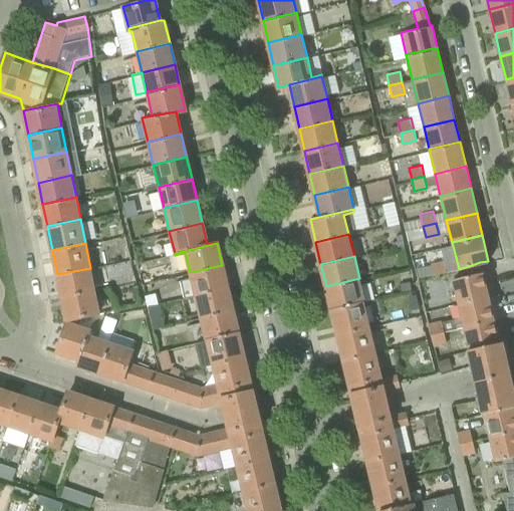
[(458,302),(488,295),(480,262),(469,266),(471,274),(452,278),(458,302)]
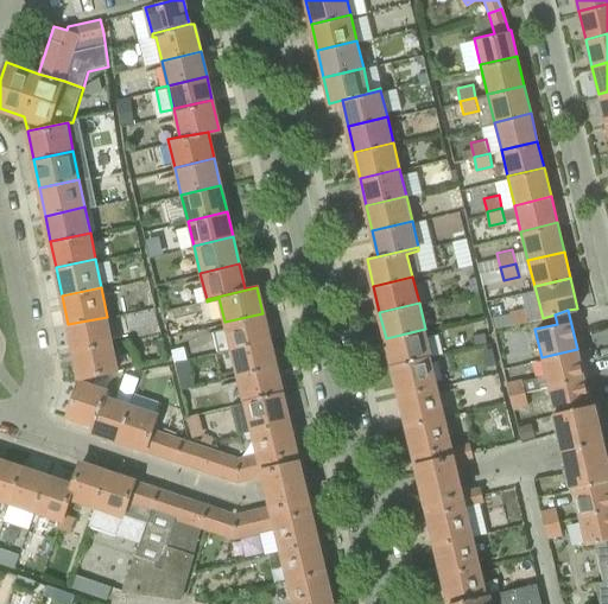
[(230,348),(270,338),(263,313),(225,322),(230,348)]
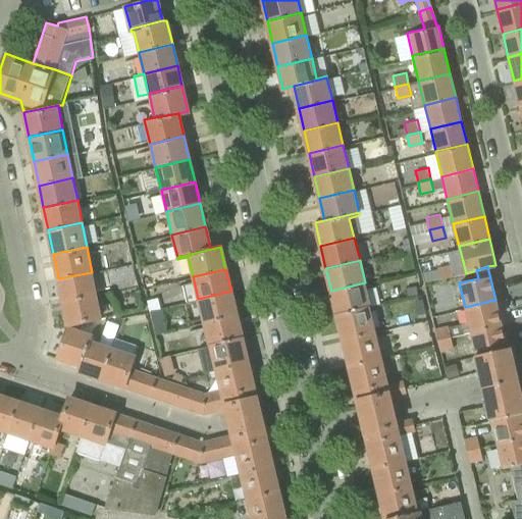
[(63,301),(97,294),(92,272),(58,278),(63,301)]
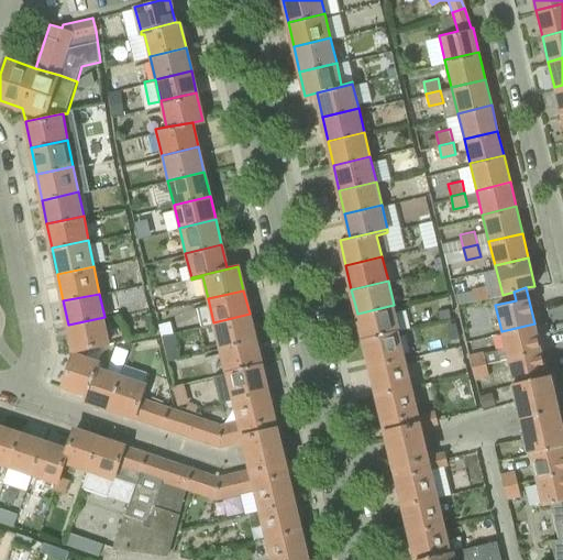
[(363,339),(399,331),(398,329),(399,329),(394,305),(357,314),(363,339)]
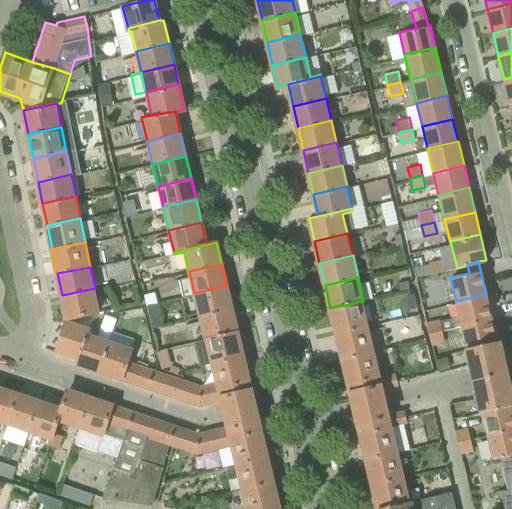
[(200,316),(232,308),(227,285),(194,293),(200,316)]
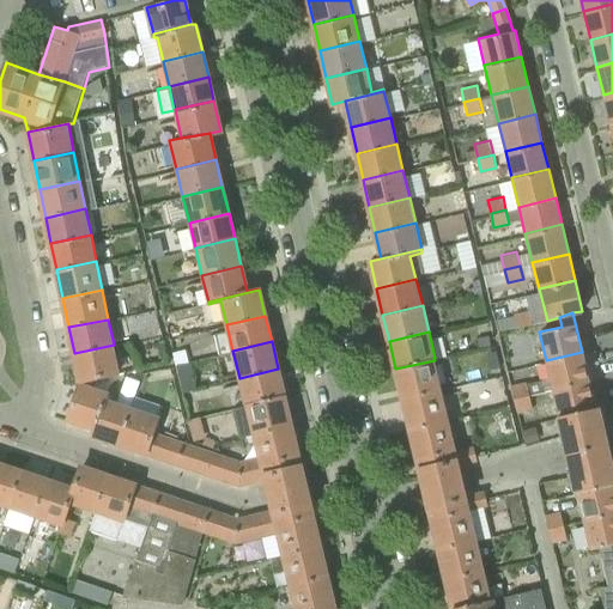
[(80,383),(84,382),(120,375),(114,345),(74,353),(80,383)]
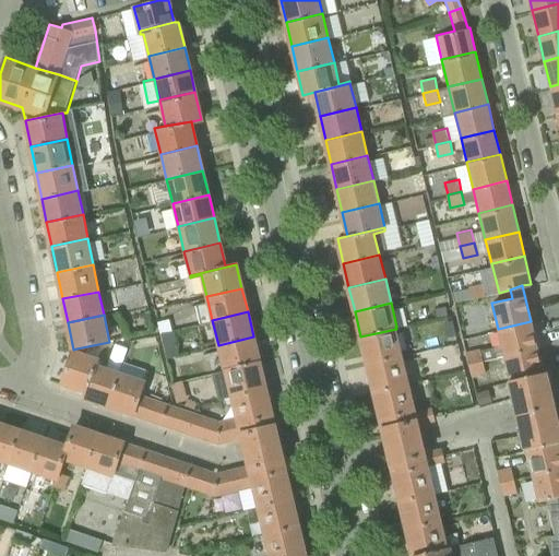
[(503,355),(537,347),(531,321),(498,329),(503,355)]
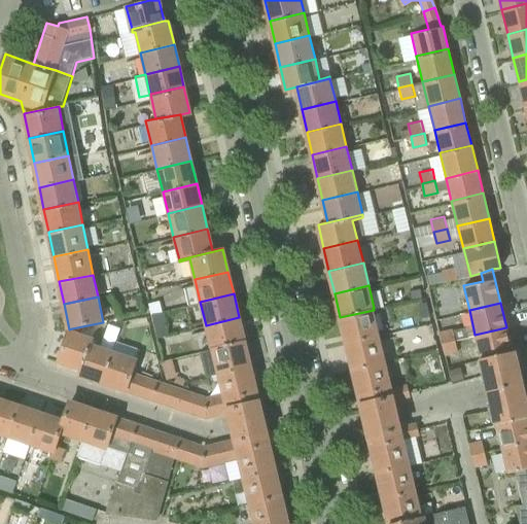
[(346,343),(379,335),(374,310),(340,317),(346,343)]
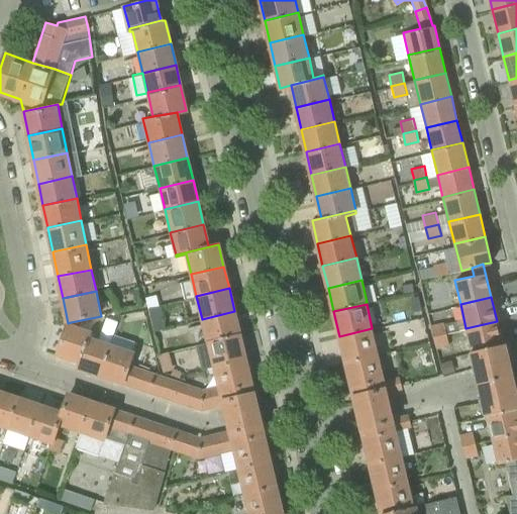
[(207,340),(239,333),(234,311),(202,319),(207,340)]
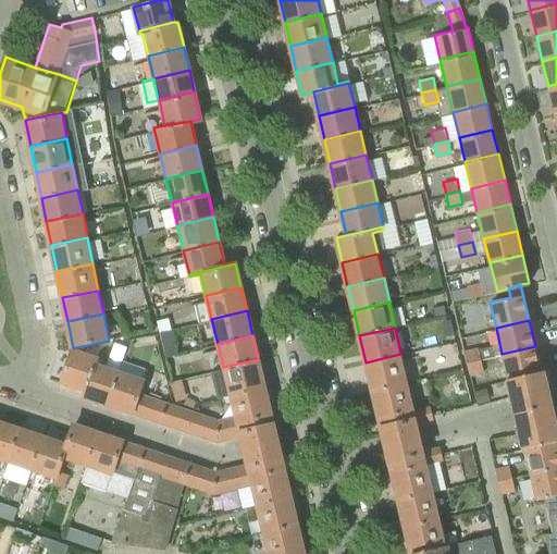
[(468,361),(481,358),(479,347),(479,346),(465,349),(468,361)]
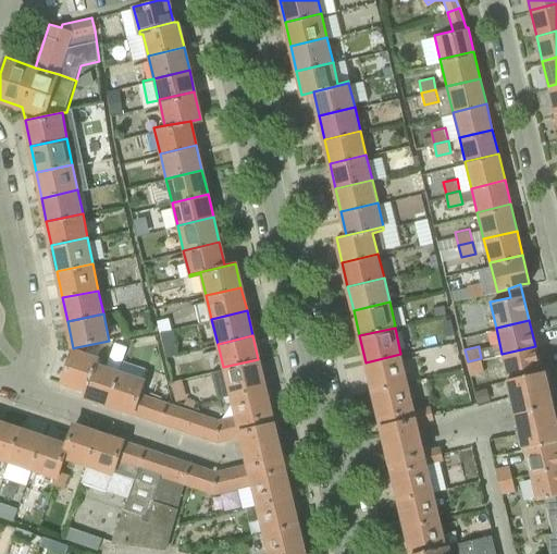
[(508,379),(541,371),(535,346),(502,354),(508,379)]
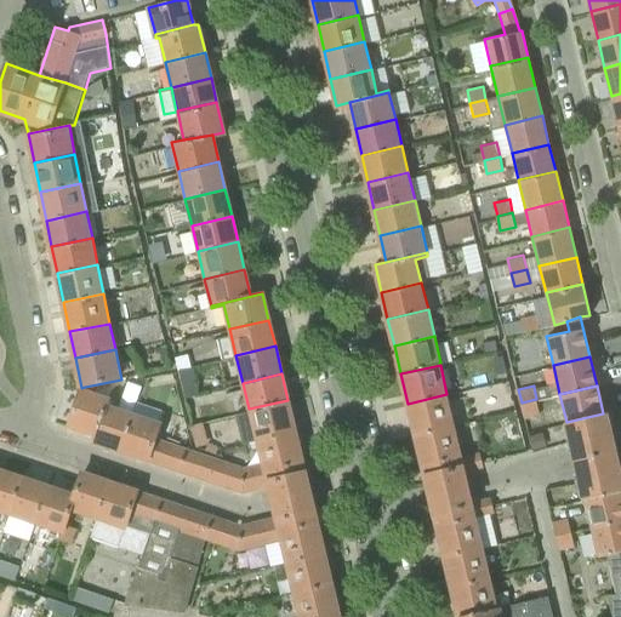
[(93,440),(97,440),(109,403),(112,396),(85,387),(81,388),(69,424),(96,433),(93,440)]
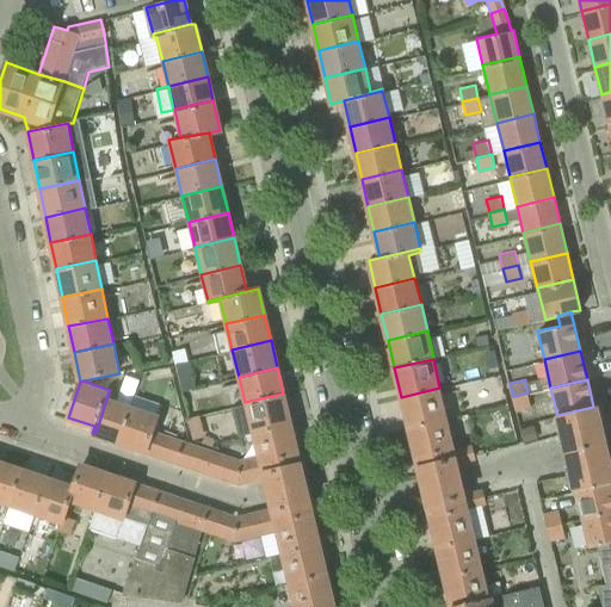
[(408,426),(446,417),(439,388),(401,397),(408,426)]
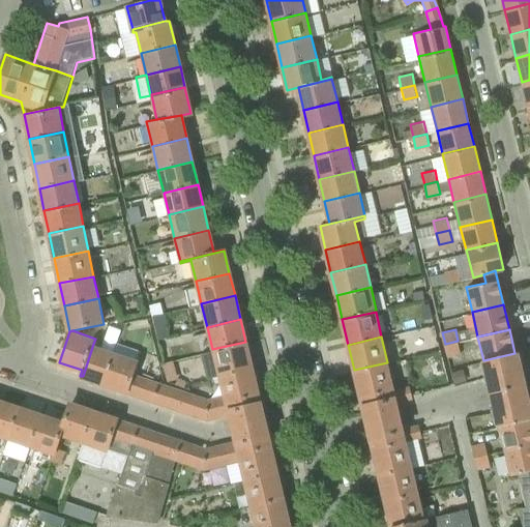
[(447,356),(461,353),(458,341),(445,344),(447,356)]
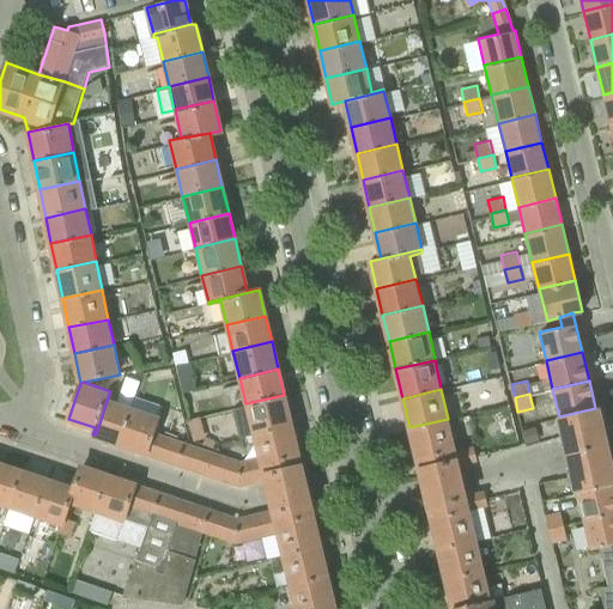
[(253,433),(291,424),(284,395),(246,403),(253,433)]
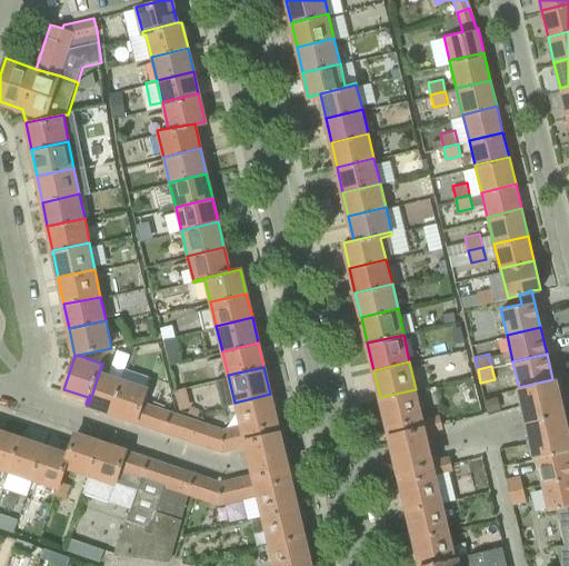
[(89,404),(110,411),(122,377),(100,369),(89,404)]
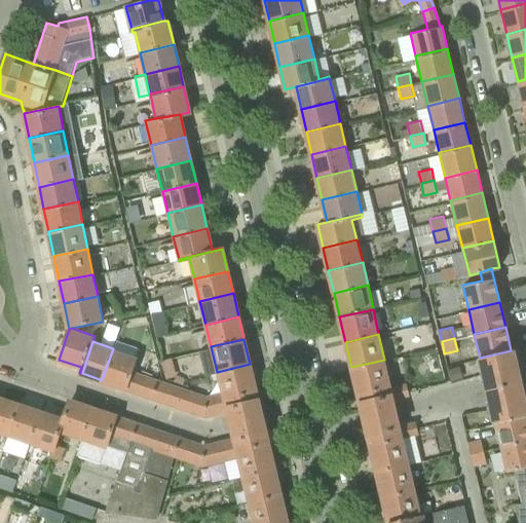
[(127,388),(134,370),(138,357),(113,348),(102,380),(127,388)]
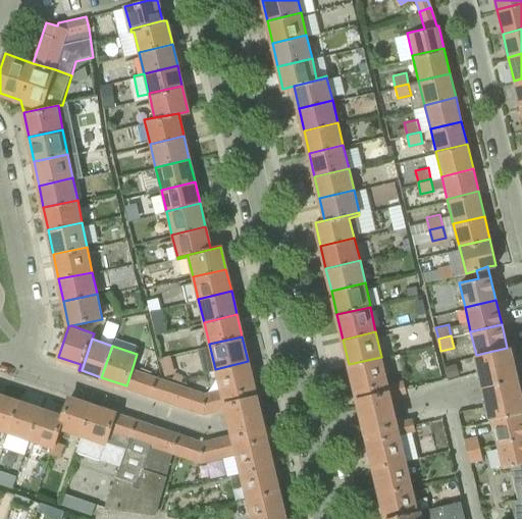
[(473,355),(477,372),(480,383),(481,387),(485,404),(489,420),(491,420),(521,413),(521,412),(521,411),(521,401),(521,396),(520,392),(517,379),(516,374),(514,364),(513,363),(510,347),(507,348),(476,355),(473,355)]
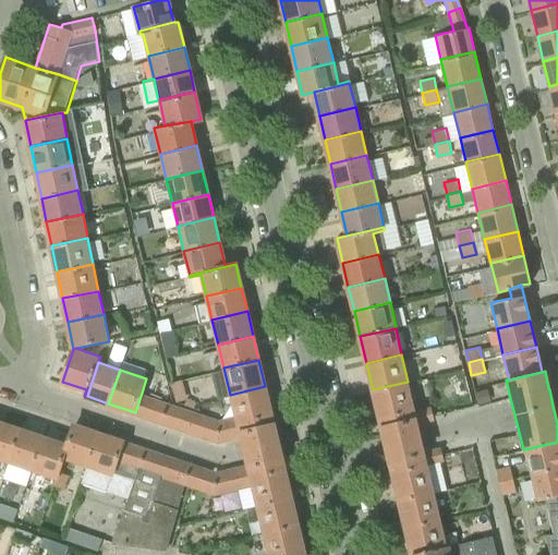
[(190,377),(178,378),(179,397),(191,396),(190,377)]
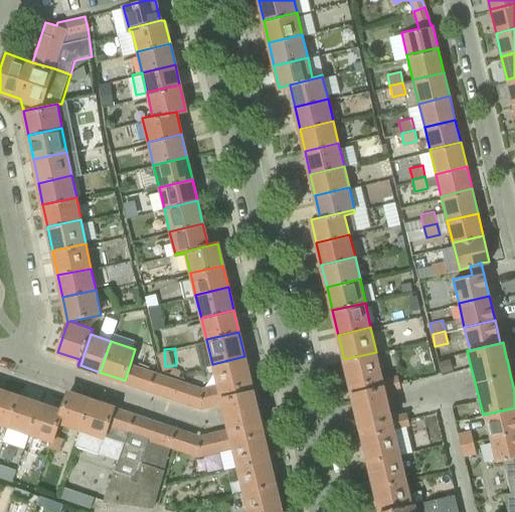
[(350,384),(382,377),(376,352),(344,359),(350,384)]
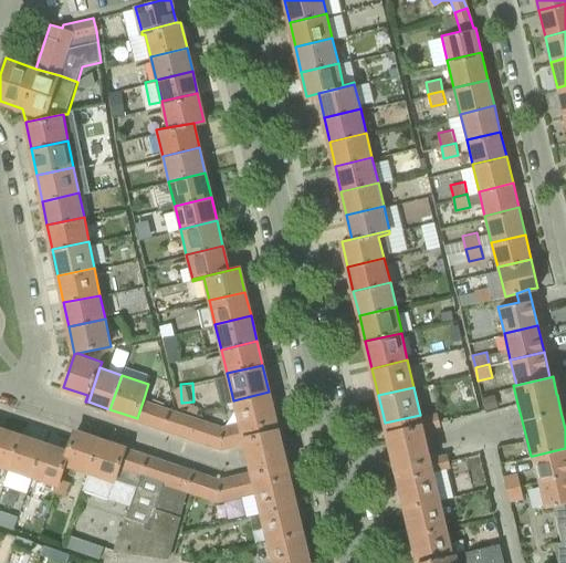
[(489,408),(506,403),(502,387),(485,393),(489,408)]
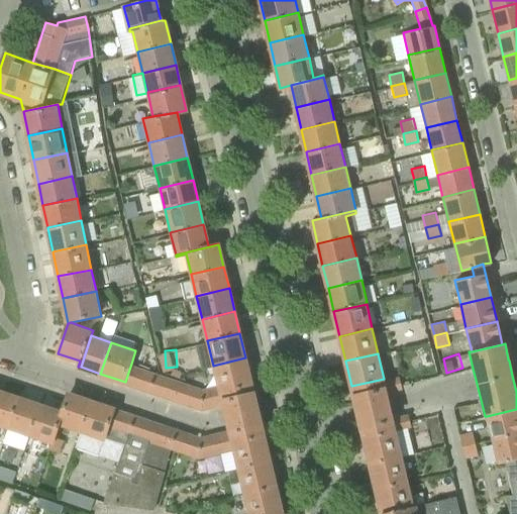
[(217,384),(250,377),(245,357),(213,366),(217,384)]
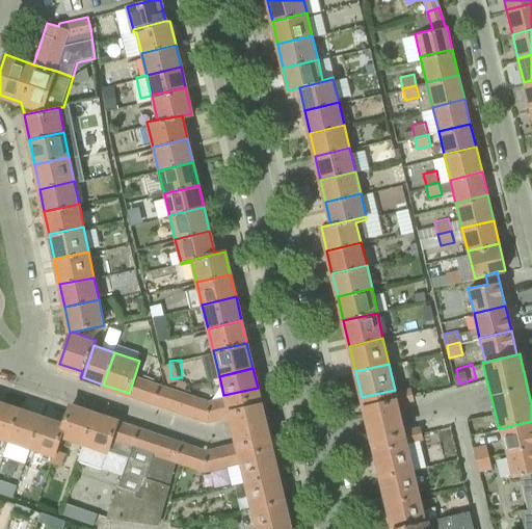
[(129,393),(159,403),(165,385),(135,374),(129,393)]
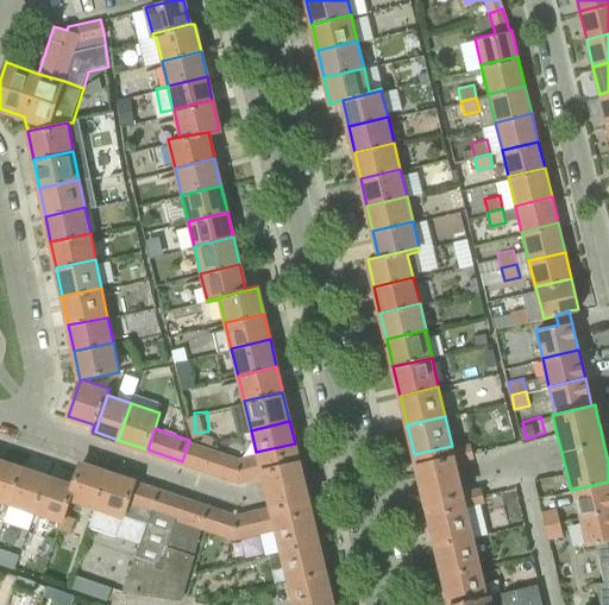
[(182,461),(211,471),(218,449),(189,440),(182,461)]
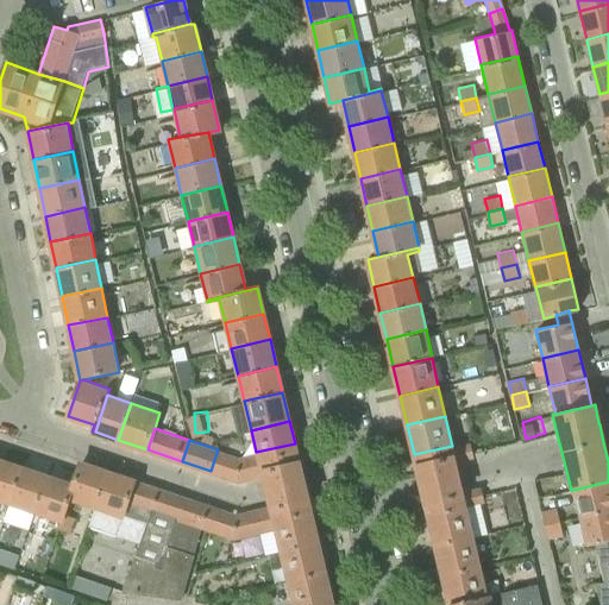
[(418,473),(454,465),(453,460),(472,455),(469,442),(452,446),(414,454),(418,473)]
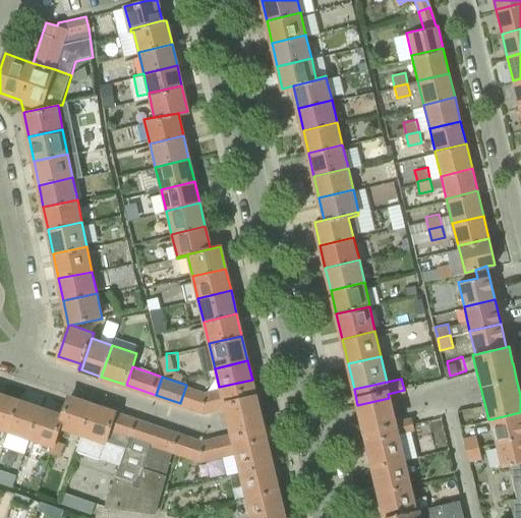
[(229,419),(261,412),(252,380),(219,387),(224,405),(225,405),(229,419)]
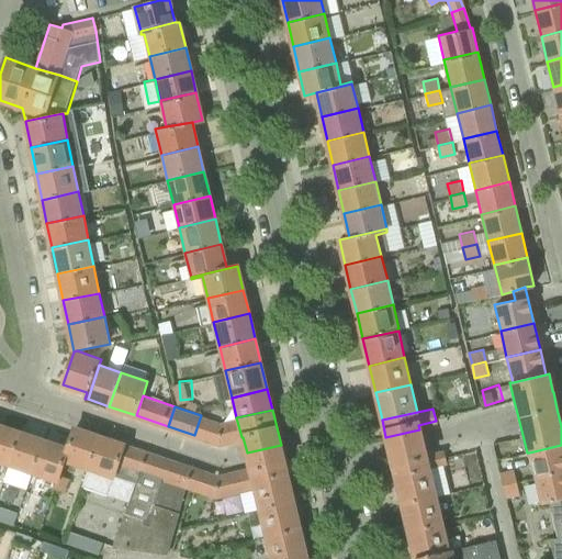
[(218,444),(220,443),(221,422),(201,415),(194,435),(218,444)]
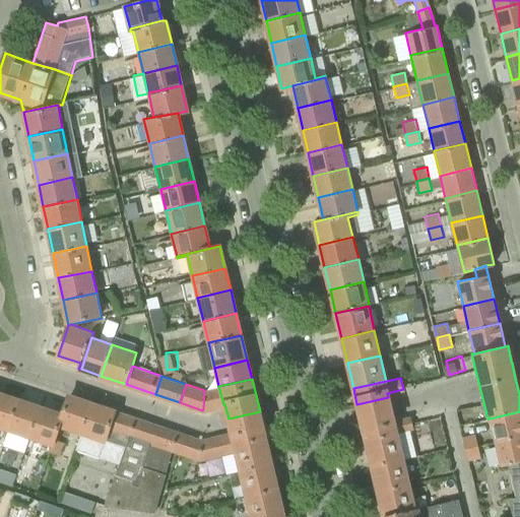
[(203,409),(223,404),(218,386),(204,390),(203,409)]
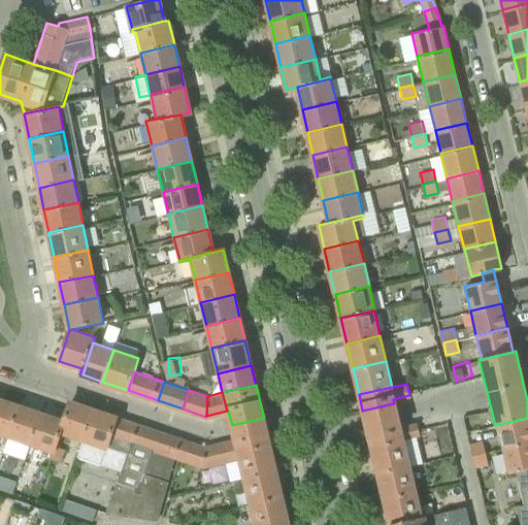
[(0,433),(8,436),(19,405),(0,398),(0,433)]
